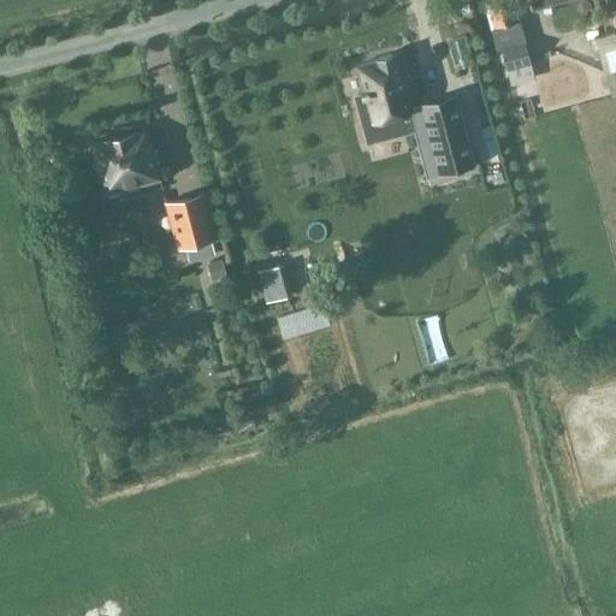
[(507,0),(481,0),(496,51),(499,49),(511,86),(535,80),(525,42),(522,43),(516,23),(510,3),(508,3),(507,0)]
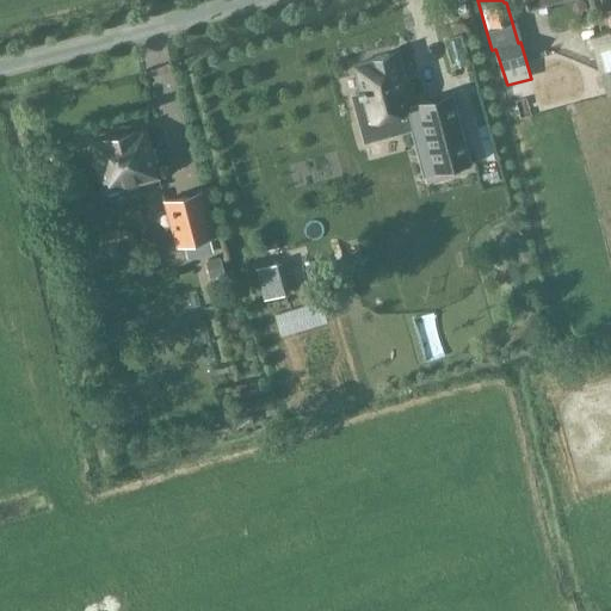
[(525,0),(529,10),(537,8),(538,14),(549,13),(547,6),(569,0),(525,0)]
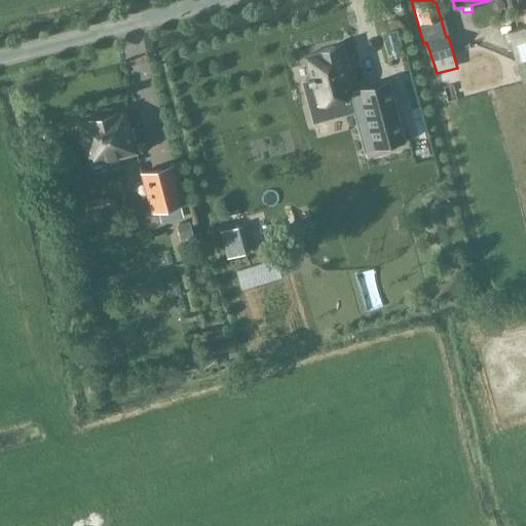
[(376,28),(380,66),(403,63),(398,25),(376,28)]
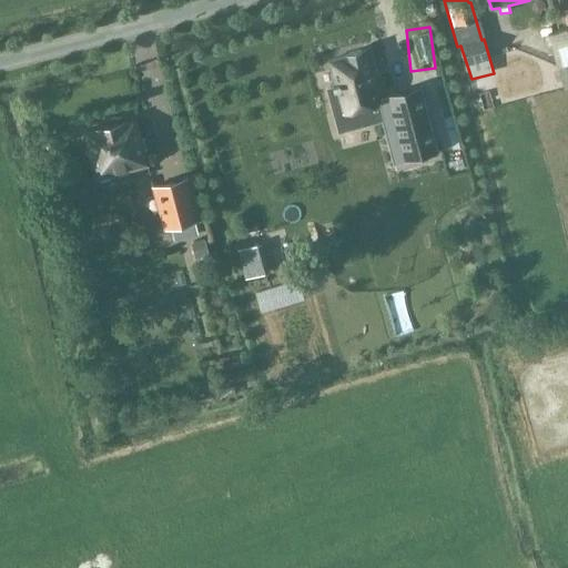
[(565,82),(567,81),(567,41),(550,48),(565,82)]
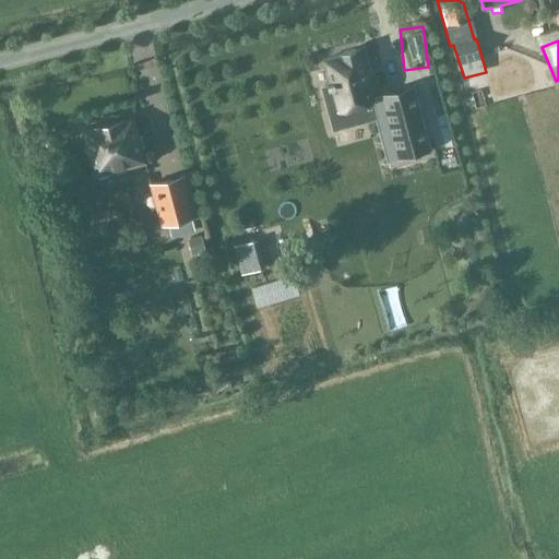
[(373,100),(359,49),(356,50),(355,49),(342,52),(342,55),(323,59),(329,82),(326,83),(328,86),(325,86),(332,111),(358,104),(358,105),(373,100)]
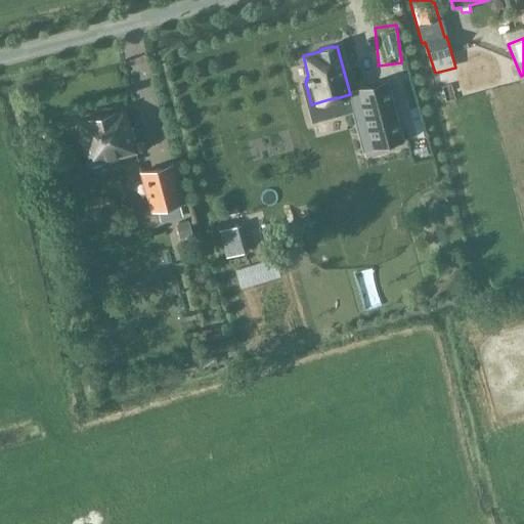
[(393,83),(364,90),(380,146),(407,138),(393,83)]
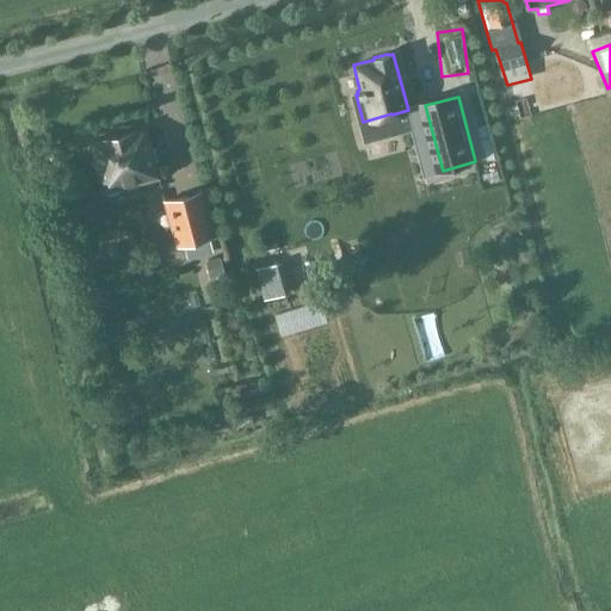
[(471,122),(477,147),(489,144),(485,118),(471,122)]
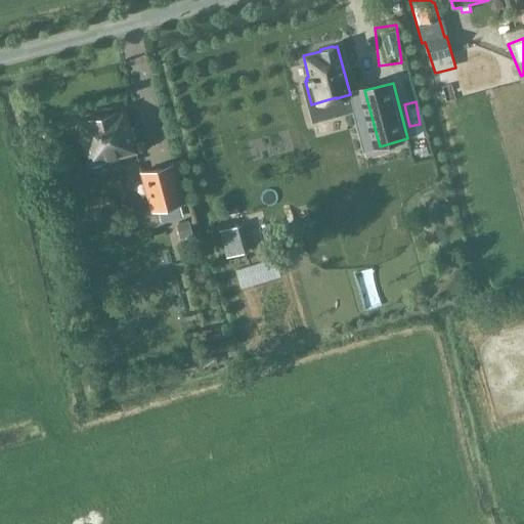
[(124,108),(77,122),(89,167),(136,154),(124,108)]
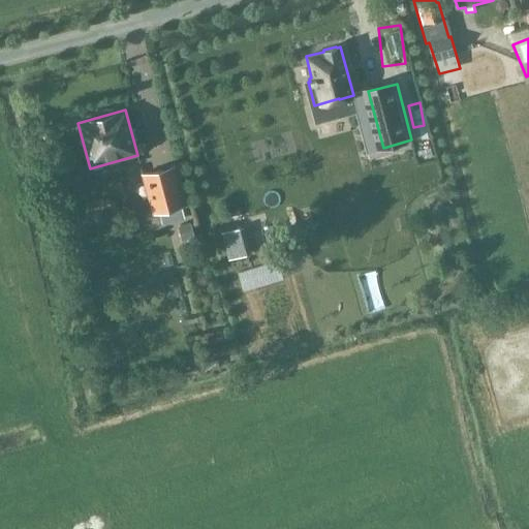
[(153,216),(187,207),(176,165),(141,175),(153,216)]
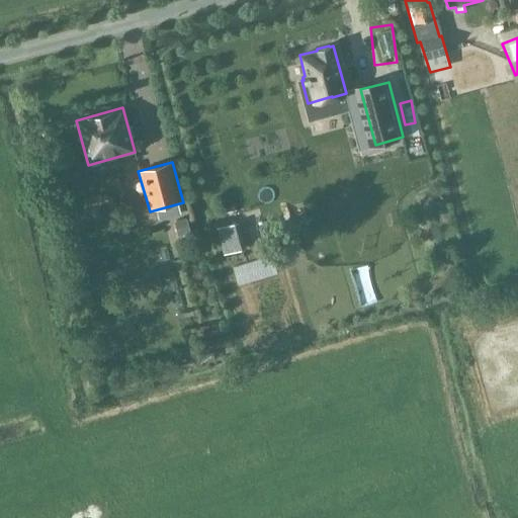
[(226,250),(239,246),(234,230),(221,233),(226,250)]
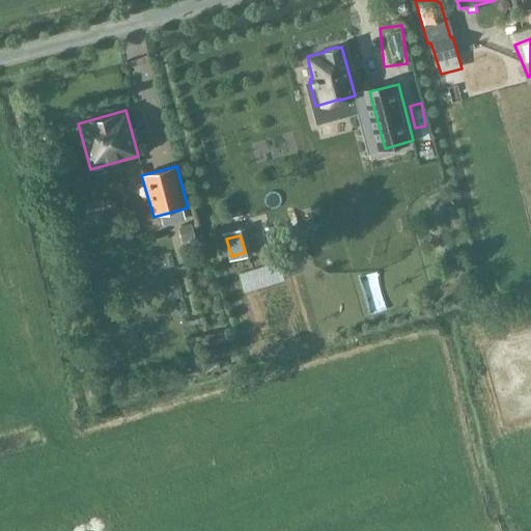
[(522,415),(530,412),(530,328),(504,334),(522,415)]
